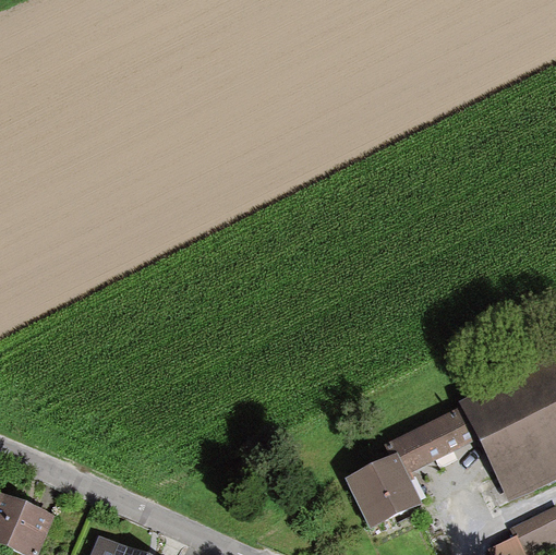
[(555,352),(458,401),(460,406),(476,438),(508,502),(555,478),(555,352)]
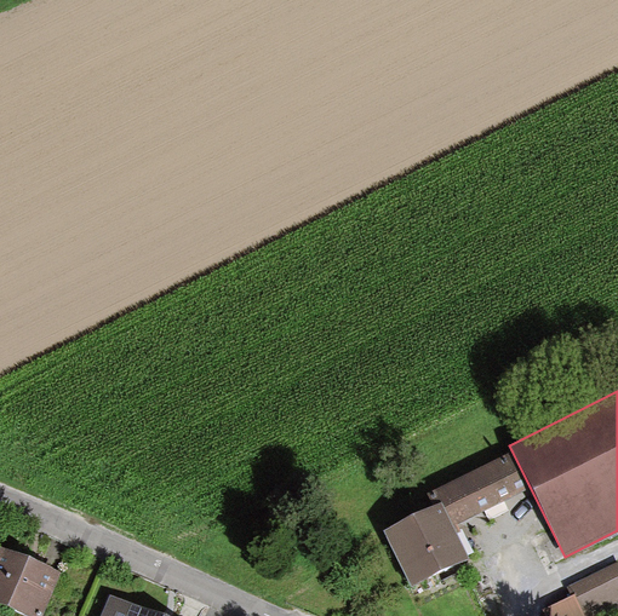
[(433,490),(440,504),(452,525),(530,487),(511,450),(433,490)]
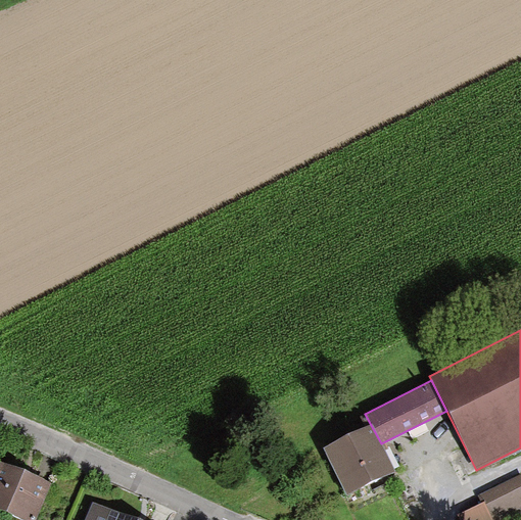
[(323,450),(346,497),(394,472),(381,443),(371,425),(323,450)]
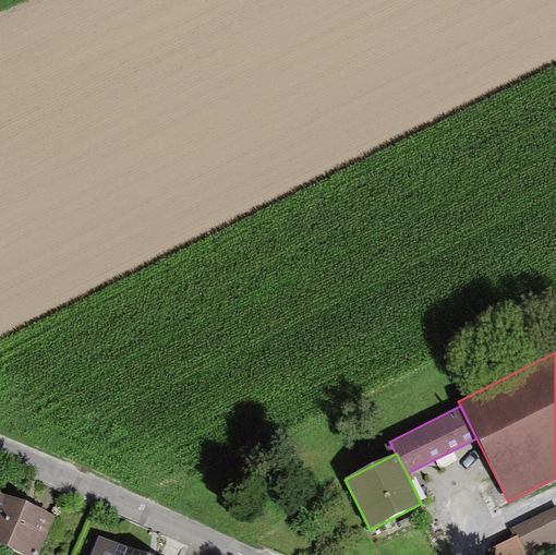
[(0,546),(21,554),(38,554),(55,516),(0,493),(0,546)]
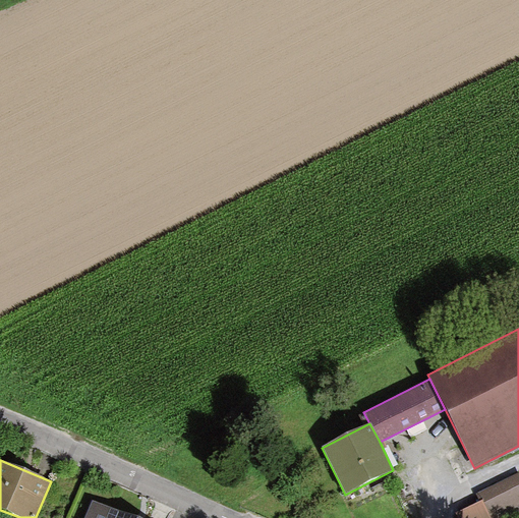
[(518,474),(518,472),(473,493),(477,503),(450,516),(451,517),(495,517),(518,507),(518,474)]
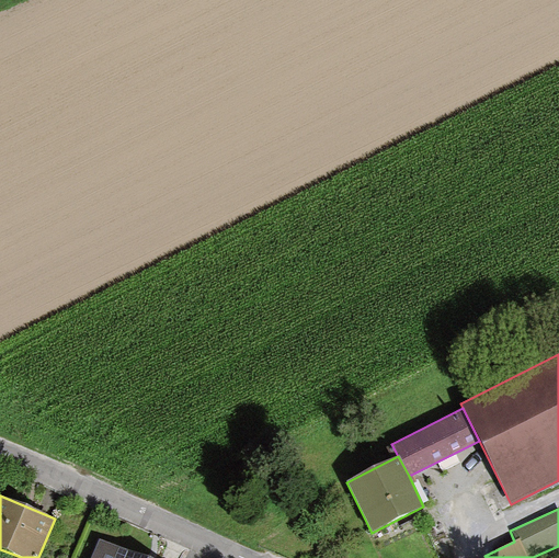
[(147,557),(99,537),(89,557),(147,557)]
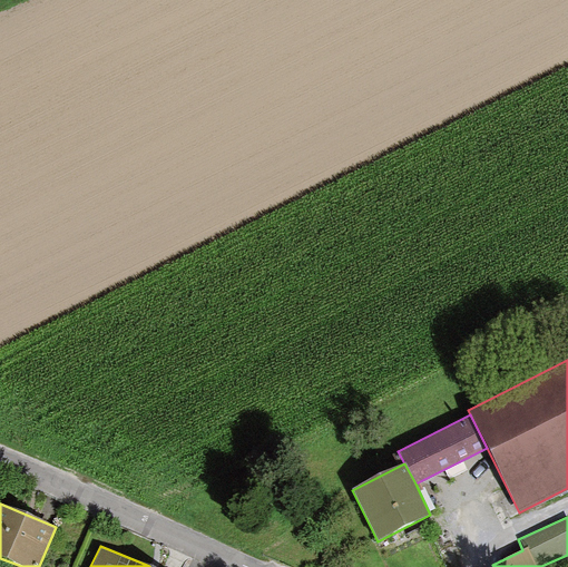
All buildings are outlined.
